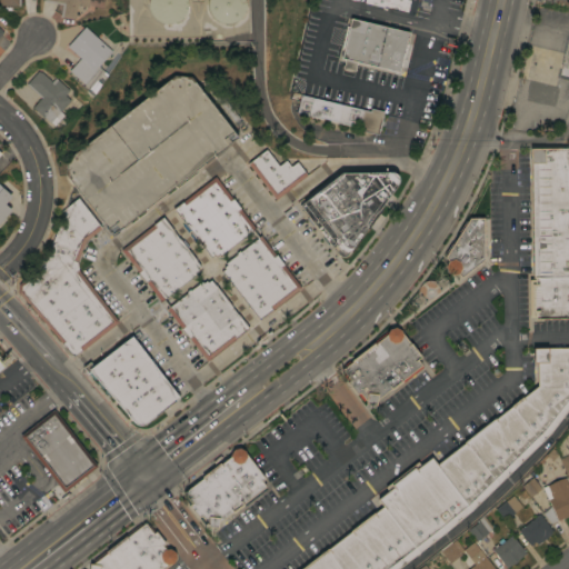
[(43,1),(43,0),(89,0),(88,7),(77,5),(75,19),(60,16),(62,5),(43,1)]
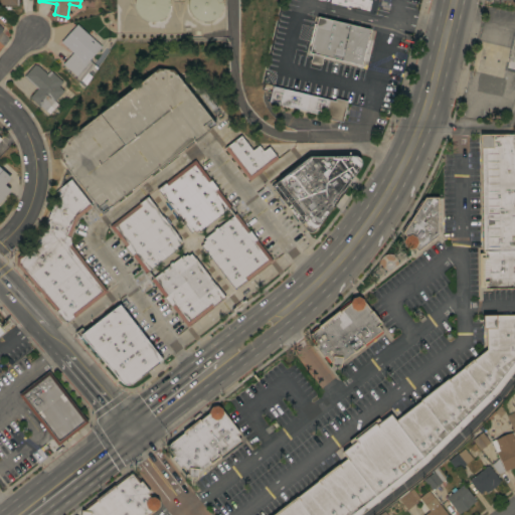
[(167,12),(166,14),(164,17),(161,18),(158,20),(155,21),(152,21),(149,21),(146,20),(143,19),(141,17),(139,15),(137,13),(135,10),(134,7),(134,4),(134,1),(134,0),(169,0),(170,3),(169,6),(169,9),(167,12)]
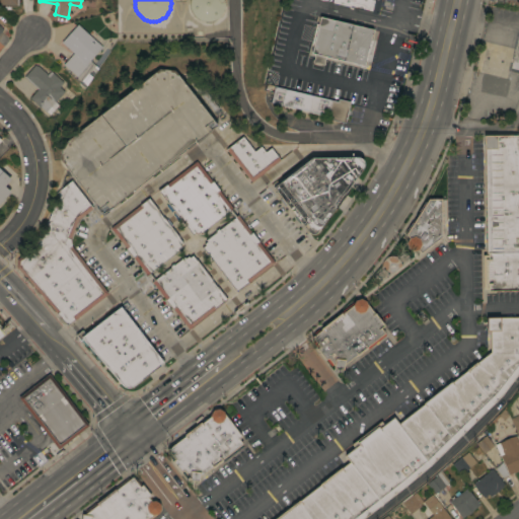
[(219,15),(217,17),(214,19),(212,20),(209,21),(206,21),(203,20),(200,20),(197,18),(195,16),(193,14),(191,12),(190,9),(189,6),(189,3),(190,0),(223,0),(223,1),(223,4),(223,7),(222,10),(221,13),(219,15)]
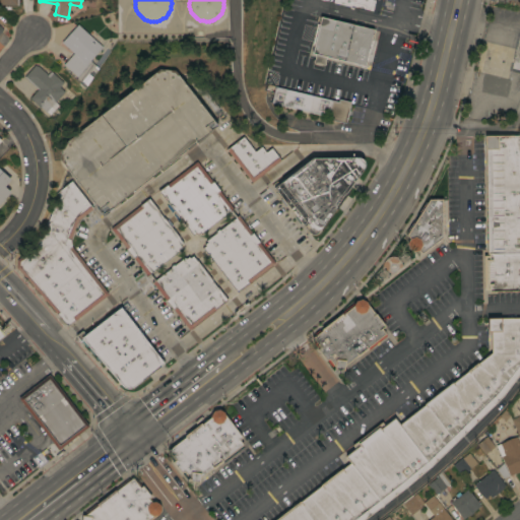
[(381,0),(378,14),(372,13),(372,12),(332,2),(332,0),(381,0)]
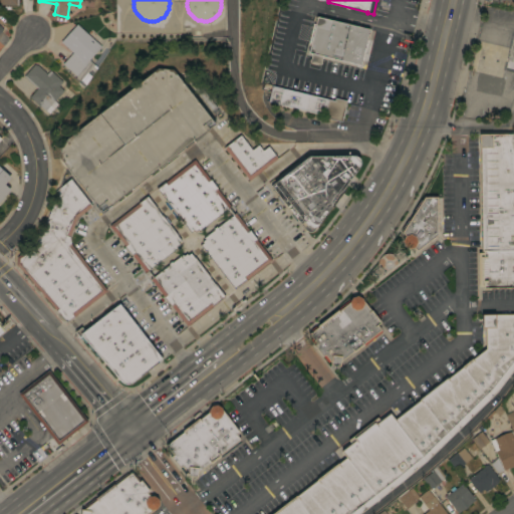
[(368,29),(360,65),(322,55),(321,59),(321,63),(319,64),(315,62),(311,61),(310,62),(309,60),(311,58),(311,56),(311,53),(308,52),(317,16),(368,29)]
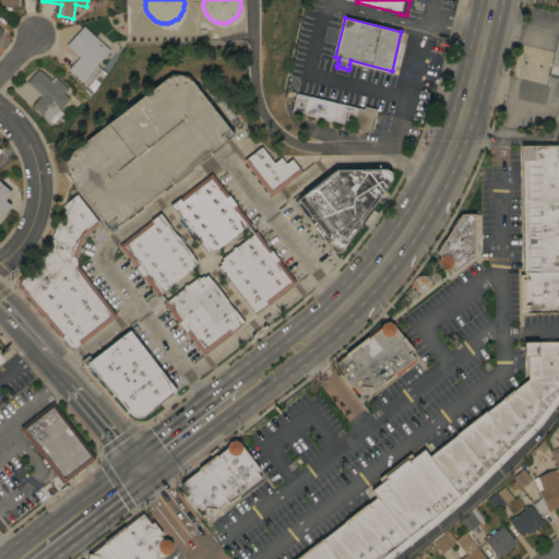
[(66,45),(83,26),(110,50),(96,64),(105,73),(98,83),(95,80),(93,81),(97,85),(93,92),(68,69),(79,57),(66,45)]
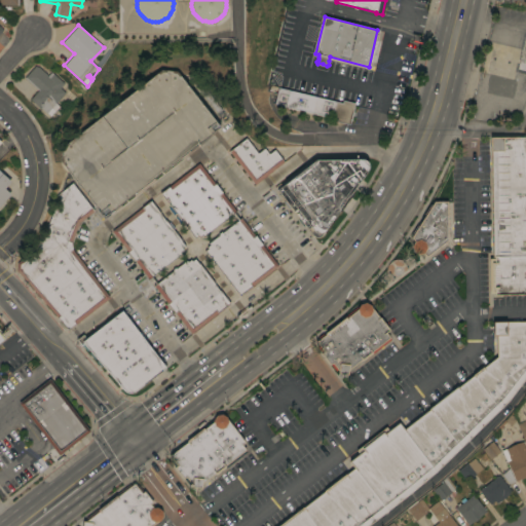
[(24,78),(35,66),(37,67),(37,66),(47,75),(51,71),(64,83),(60,87),(65,92),(55,103),(60,107),(50,116),(46,113),(41,108),(40,109),(30,99),(38,90),(24,78)]
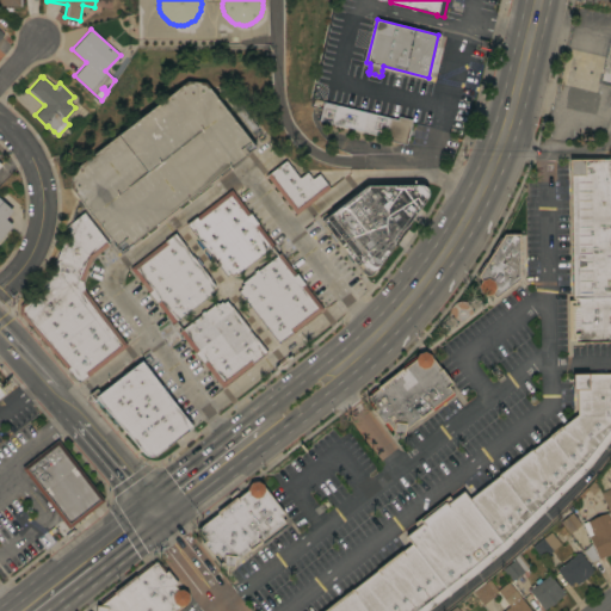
[(121,252),(63,177),(187,80),(205,82),(255,148),(121,252)]
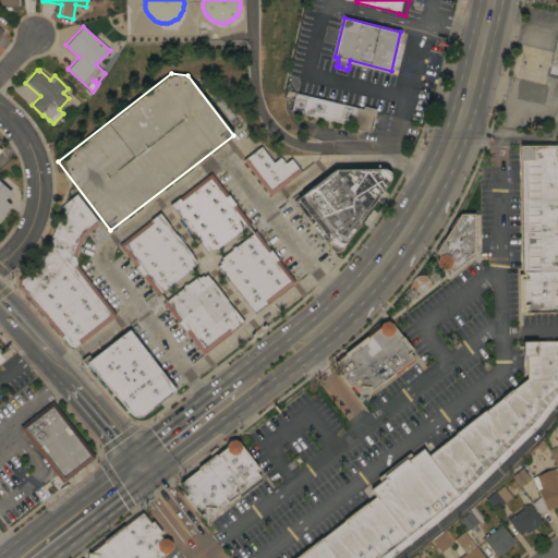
[(363,109),(364,106),(376,109),(371,132),(351,128),(352,124),(291,109),(295,93),(363,109)]
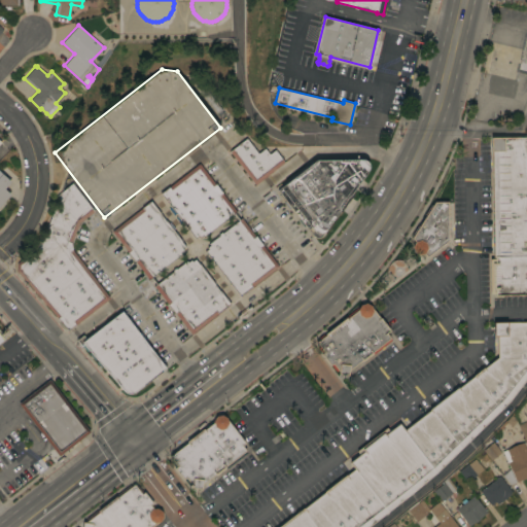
[(488,138),(526,137),(526,295),(490,296),(489,260),(493,260),(491,151),(489,151),(488,138)]
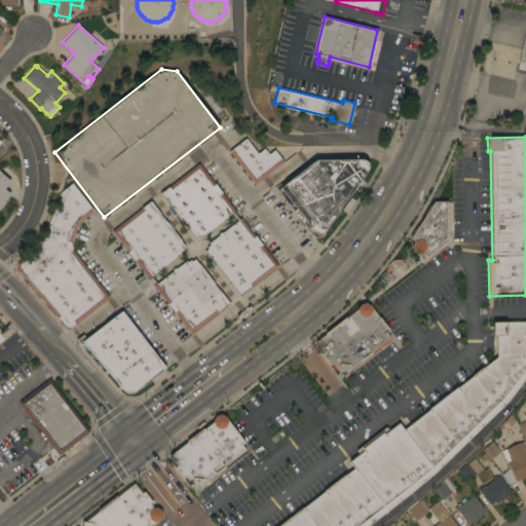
[(229,151),(246,138),(258,153),(264,148),(268,154),(274,149),(284,161),(254,184),(229,151)]
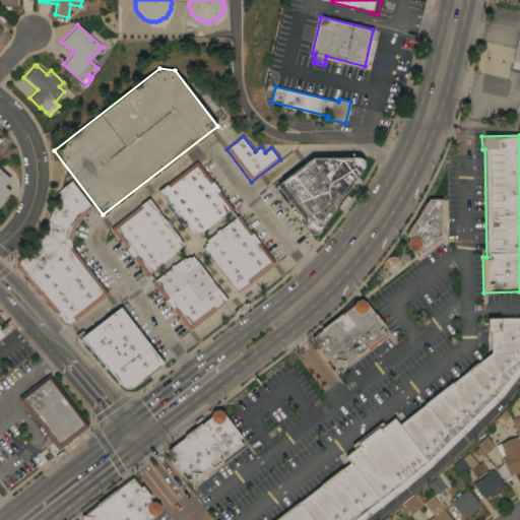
[(319,232),(316,234),(312,234),(310,234),(308,232),(273,187),(312,157),(359,157),(361,158),(363,159),(364,163),(364,165),(363,169),(319,232)]
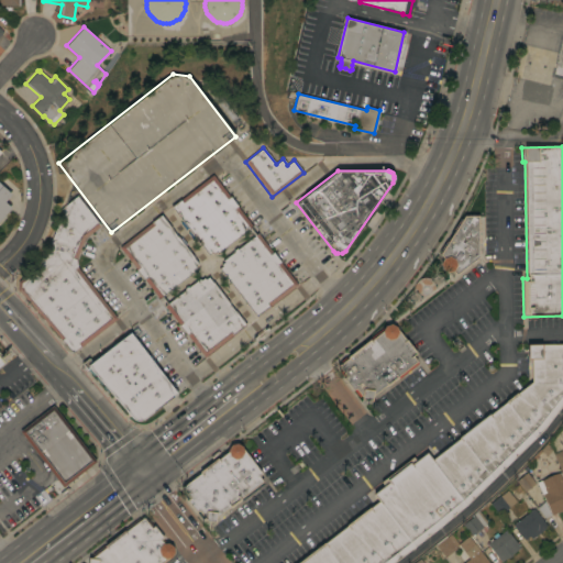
[(253,225),(218,253),(217,251),(213,253),(212,252),(209,254),(172,207),(212,174),(253,225)]
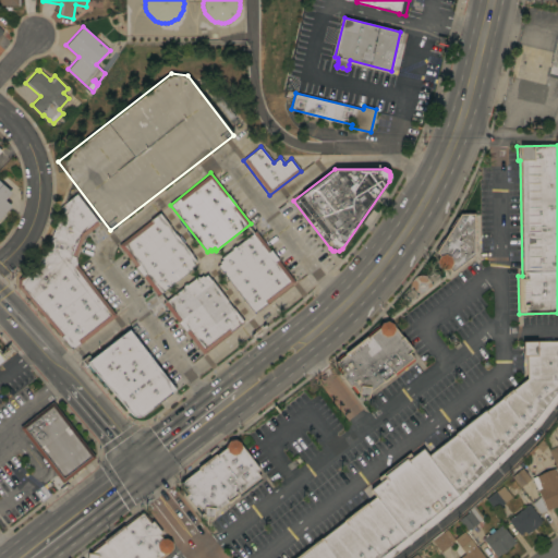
[(0,181),(11,192),(4,199),(11,206),(0,217),(0,181)]
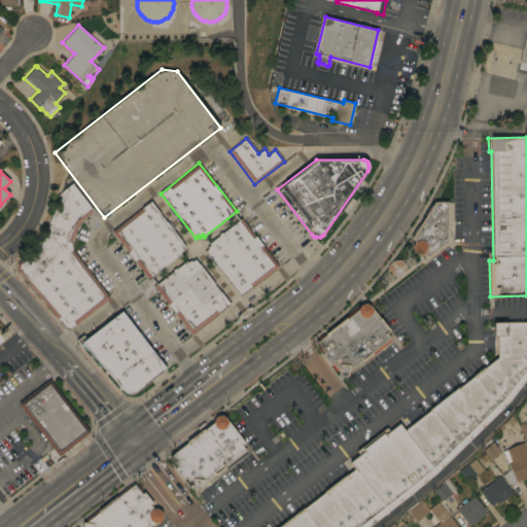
[(109,297),(68,330),(16,271),(16,262),(24,257),(26,259),(41,239),(59,198),(57,195),(72,183),(94,211),(79,222),(71,243),(73,250),(109,297)]
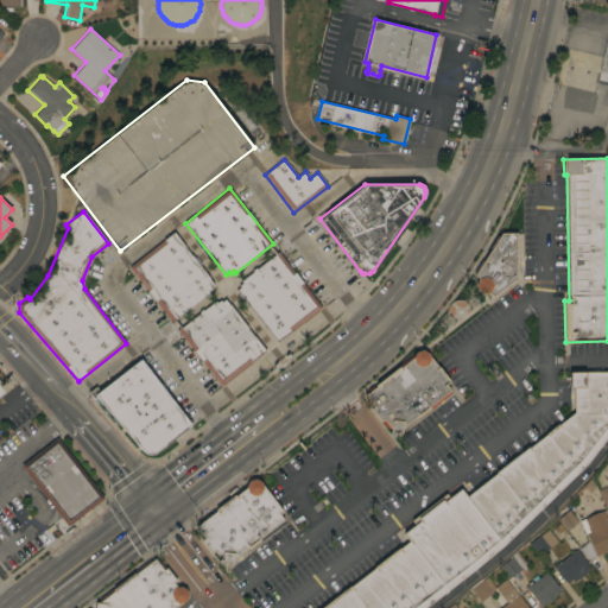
[(214,284),(210,286),(211,289),(208,291),(209,292),(171,322),(128,266),(173,232),(214,284)]
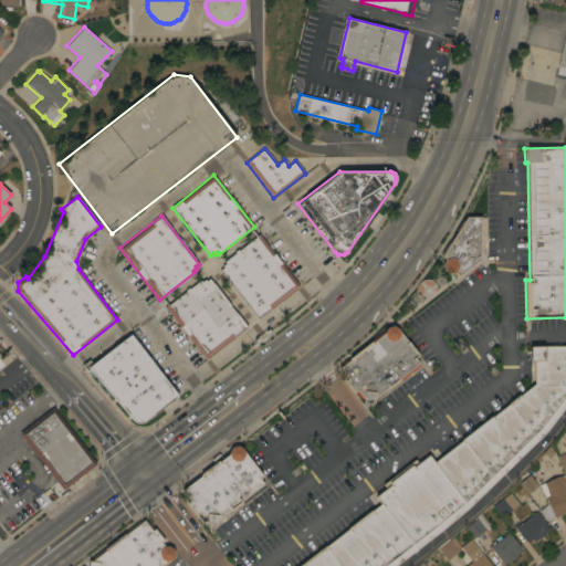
[(463,217),(479,217),(480,259),(457,276),(453,272),(448,274),(442,271),(440,265),(442,259),(440,255),(463,217)]
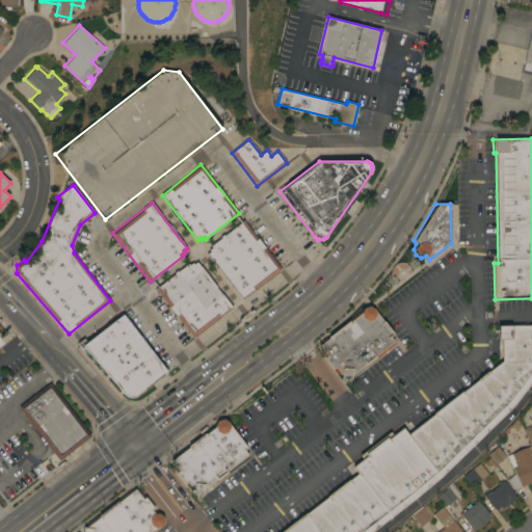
[(282,268),(242,299),(207,254),(210,251),(209,249),(212,247),(211,245),(221,237),(220,236),(223,234),(224,235),(244,220),(282,268)]
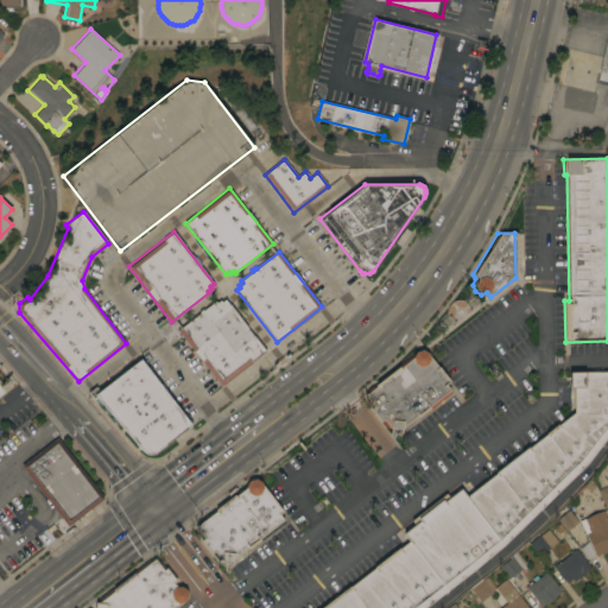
[(200,312),(200,311),(202,309),(203,310),(215,301),(216,303),(220,299),(221,302),(226,298),(266,350),(221,385),(202,361),(202,362),(194,352),(194,350),(178,330),(181,328),(200,312)]
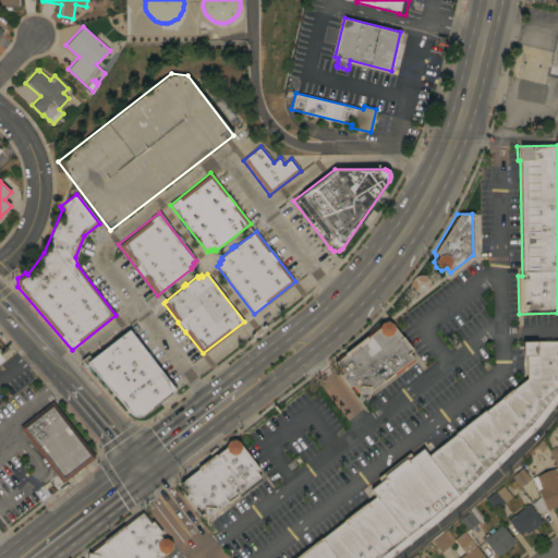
[(376,328),(364,337),(364,336),(334,361),(344,373),(341,376),(355,393),(355,396),(366,398),(366,393),(410,360),(405,353),(410,350),(392,327),(392,329),(390,324),(385,320),(378,323),(376,328)]
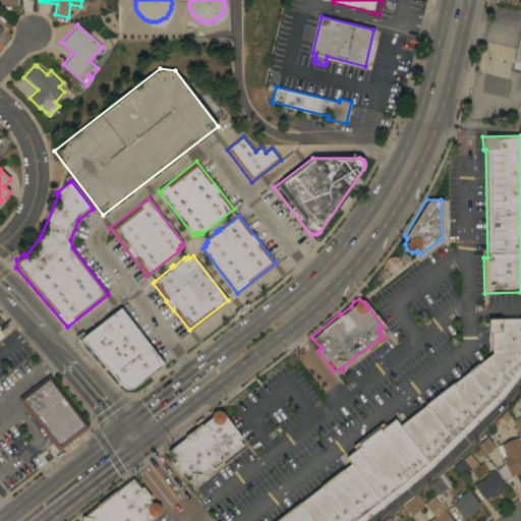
[(130,389),(126,389),(125,388),(123,387),(121,385),(119,382),(82,340),(80,341),(76,336),(81,331),(85,335),(120,307),(164,363),(130,389)]
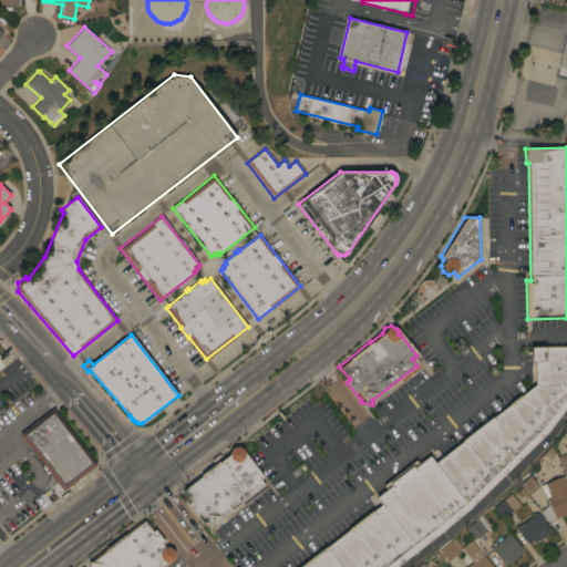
[(297,566),(393,566),(468,509),(544,435),(566,404),(566,346),(528,346),(528,361),(534,361),(534,384),(433,463),(428,456),(412,467),(410,465),(385,483),(388,486),(372,498),(378,505),(297,566)]
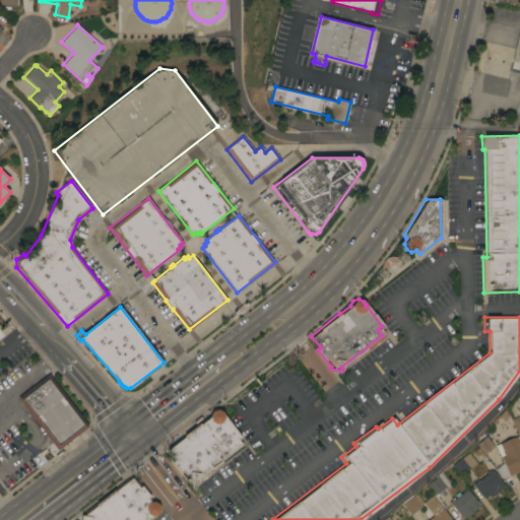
[(47,381),(85,429),(59,452),(17,402),(47,381)]
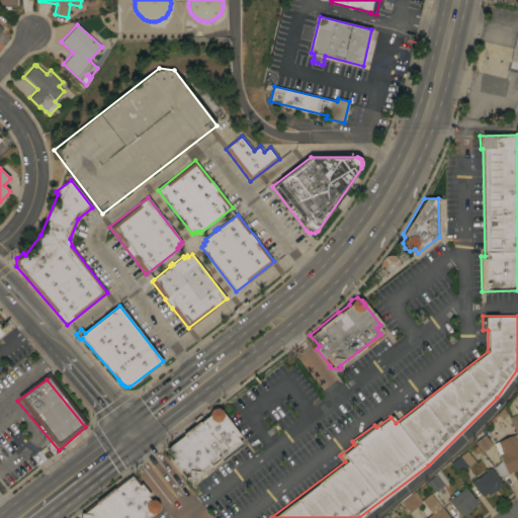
[(216,408),(209,409),(207,414),(198,421),(197,420),(180,434),(181,435),(164,448),(172,458),(169,460),(178,470),(180,468),(186,477),(186,479),(195,480),(195,477),(240,443),(236,438),(239,436),(222,413),(221,410),(216,408)]
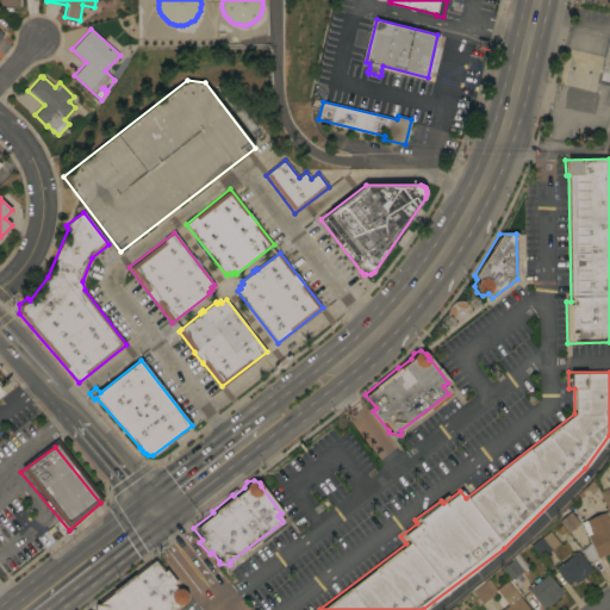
[(603,506),(609,503),(609,486),(598,491),(603,506)]
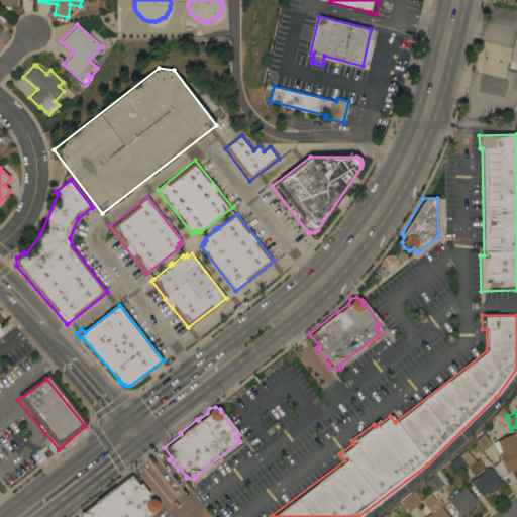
[(499,461),(492,464),(497,476),(516,468),(514,461),(516,460),(516,447),(511,434),(491,442),(499,461)]
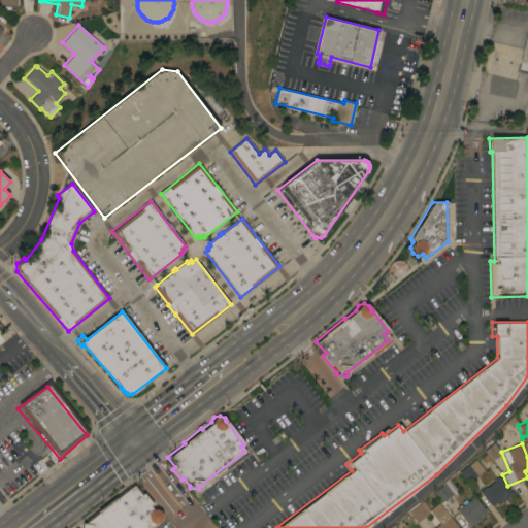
[(479,490),(489,507),(510,494),(500,477),(479,490)]
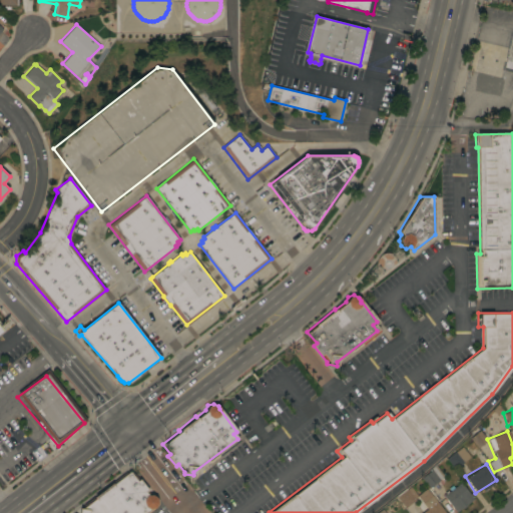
[(78,508),(76,512),(142,512),(149,508),(152,507),(155,503),(154,498),(150,494),(147,495),(144,492),(147,490),(138,479),(136,480),(128,470),(81,508),(78,508)]
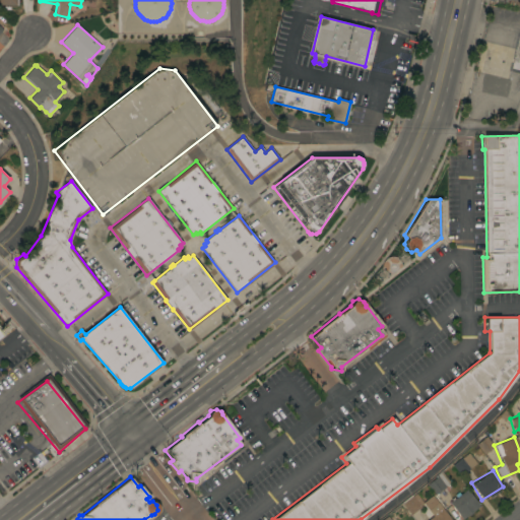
[(461,519),(478,505),(464,489),(447,503),(461,519)]
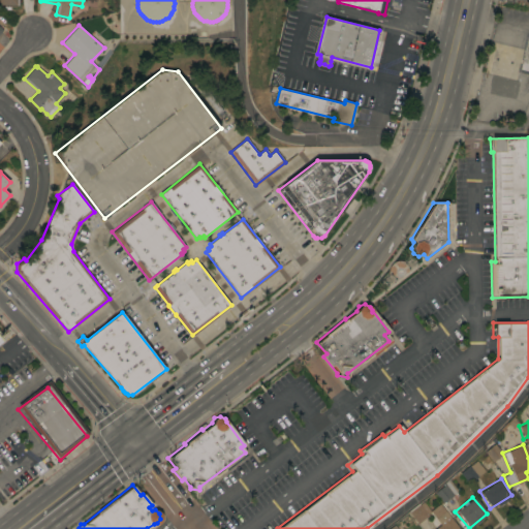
[(457,528),(438,503),(428,510),(438,525),(432,528),(457,528)]
